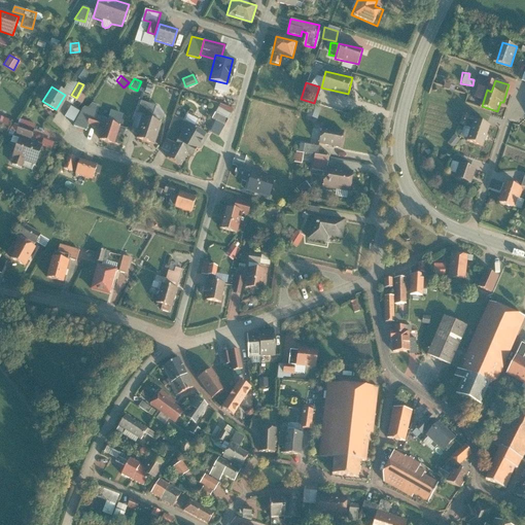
[(226,90),(215,86),(213,94),(224,97),(226,90)]
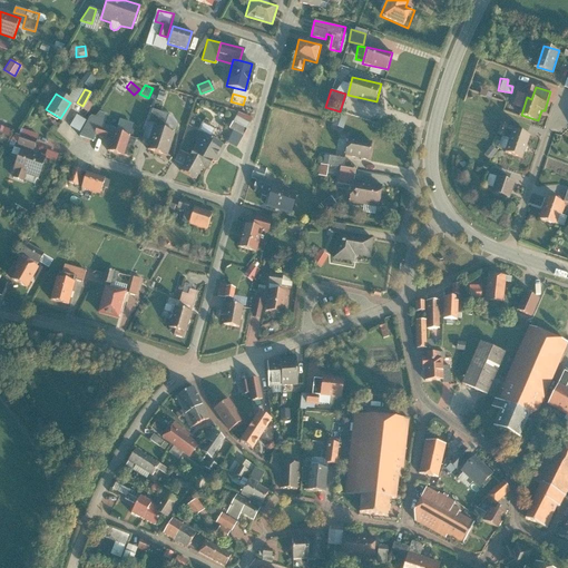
[(247,123),(236,115),(229,125),(241,131),(247,123)]
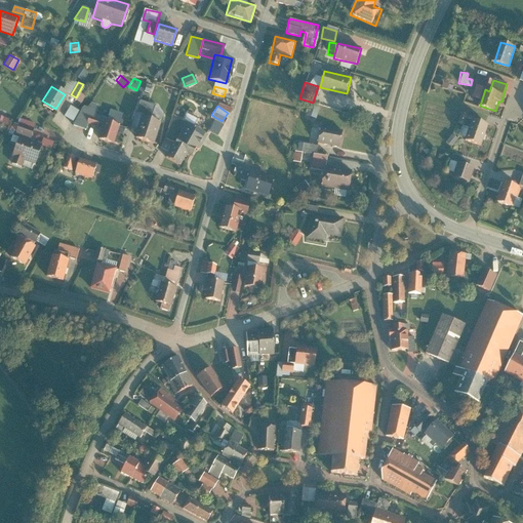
[(105,117),(88,112),(86,117),(68,110),(64,117),(76,125),(84,128),(85,122),(98,127),(101,123),(103,123),(103,121),(105,117)]
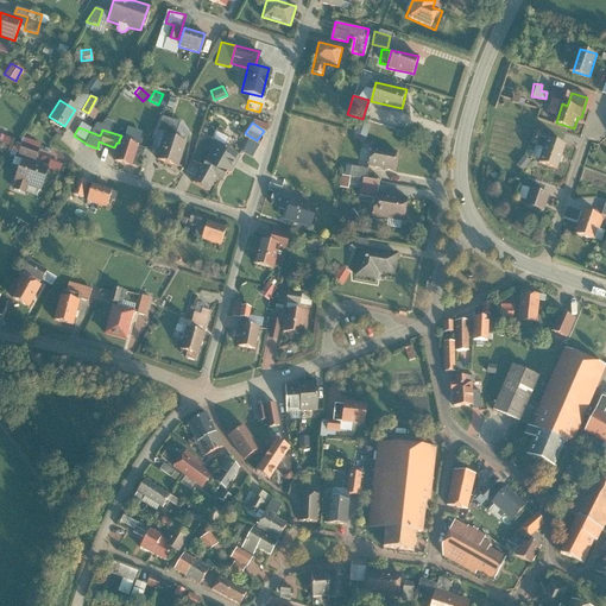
[(158,131),(153,145),(159,147),(165,134),(158,131)]
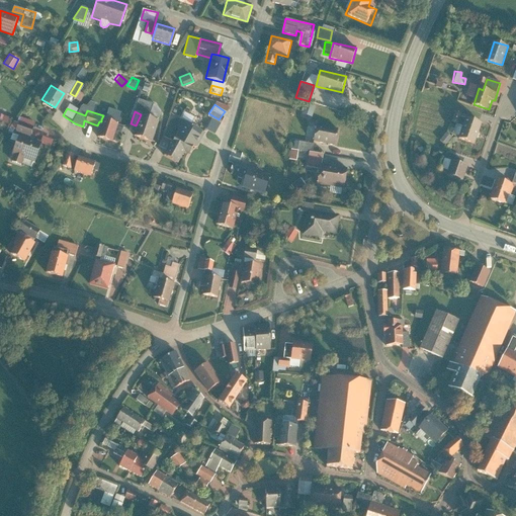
[(159,120),(141,114),(136,125),(133,136),(152,142),(159,120)]
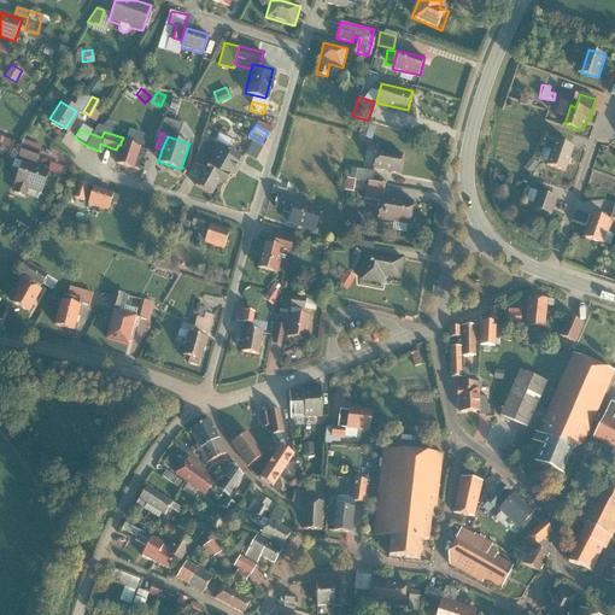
[(223,182),(241,156),(217,139),(210,148),(215,151),(194,181),(210,192),(220,180),(223,182)]
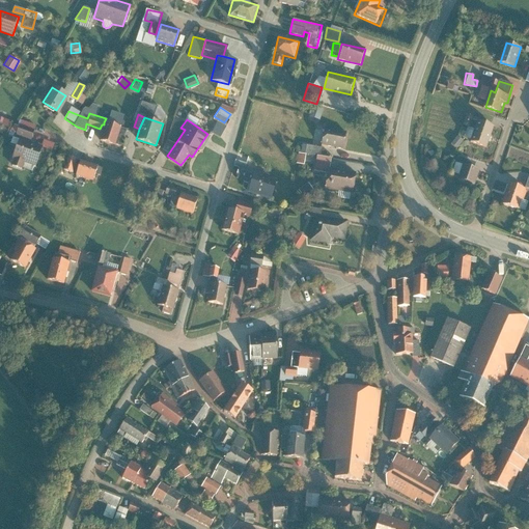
[(494,127),(474,120),(468,141),(488,147),(494,127)]
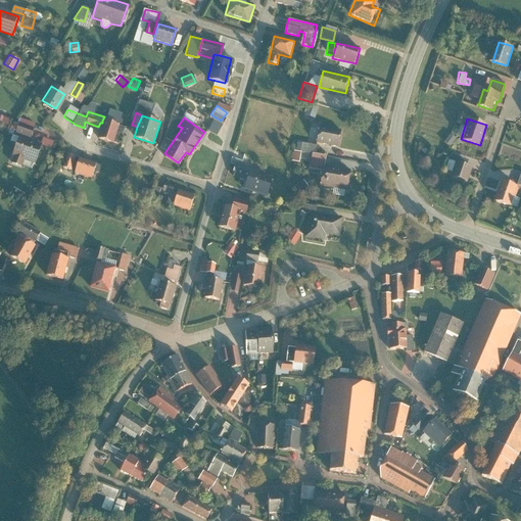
[(98,137),(112,141),(117,125),(102,121),(102,123),(98,137)]
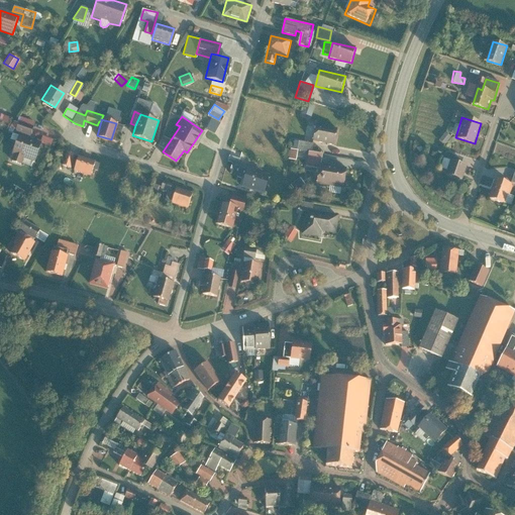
[(32,126),(15,121),(12,129),(29,135),(32,126)]
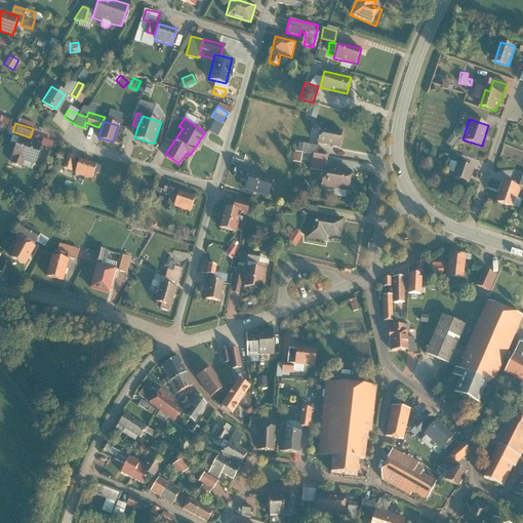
[(343,131),(320,127),(318,142),(339,146),(343,131)]
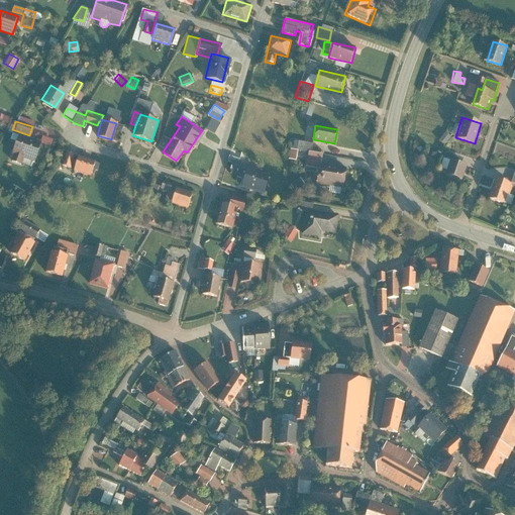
[(444,130),(439,139),(444,142),(449,133),(444,130)]
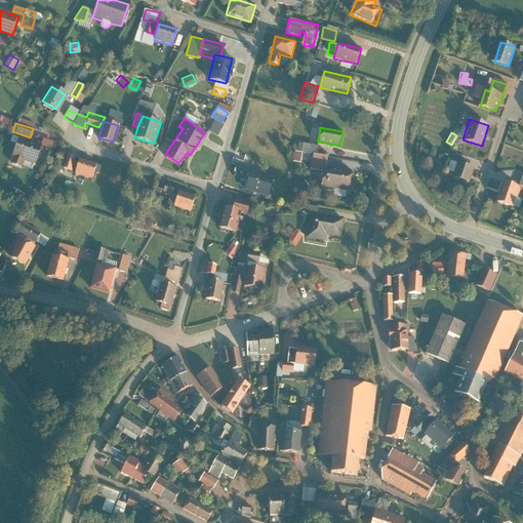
[(42,145),(18,137),(9,164),(21,168),(23,160),(35,164),(42,145)]
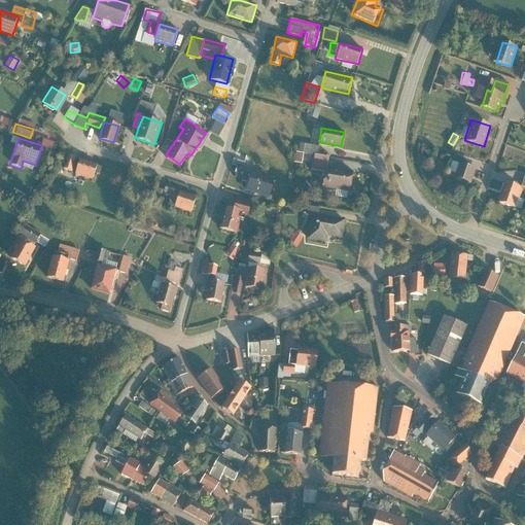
[(314,147),(299,143),(296,151),(312,154),(314,147)]
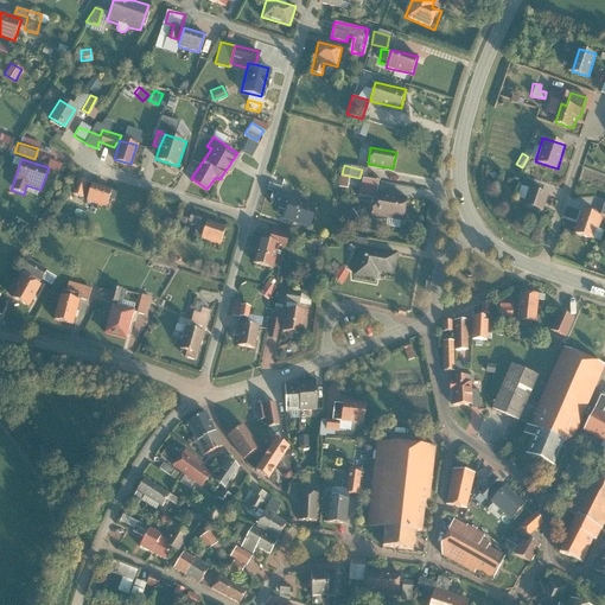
[(268,186),(278,190),(274,198),(287,204),(291,195),(285,192),(287,186),(281,183),(284,179),(273,174),(268,186)]
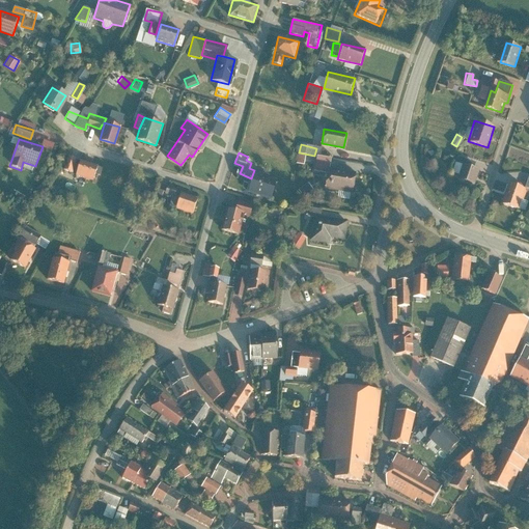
[(331,158),(314,156),(313,171),(329,173),(329,170),(331,158)]
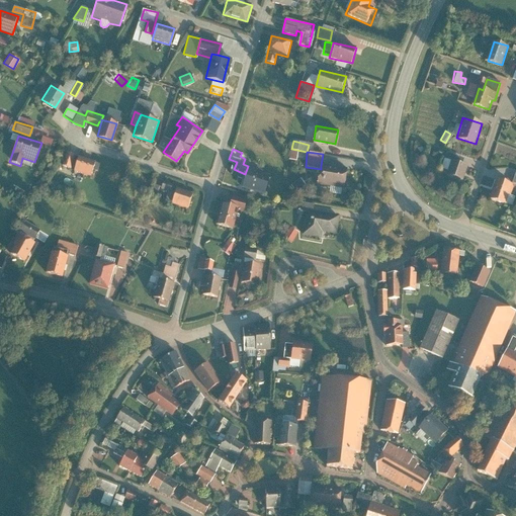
[(78,157),(66,153),(63,163),(74,167),(78,157)]
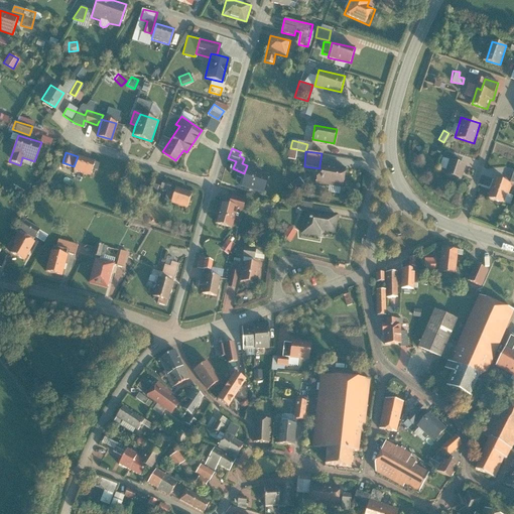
[(455,156),(443,153),(442,158),(448,160),(453,161),(455,156)]
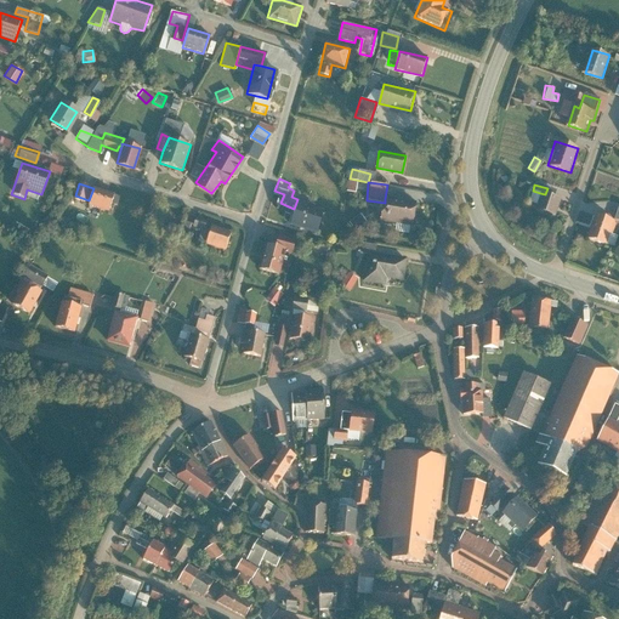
[(113,194),(94,188),(89,200),(87,204),(108,210),(113,194)]
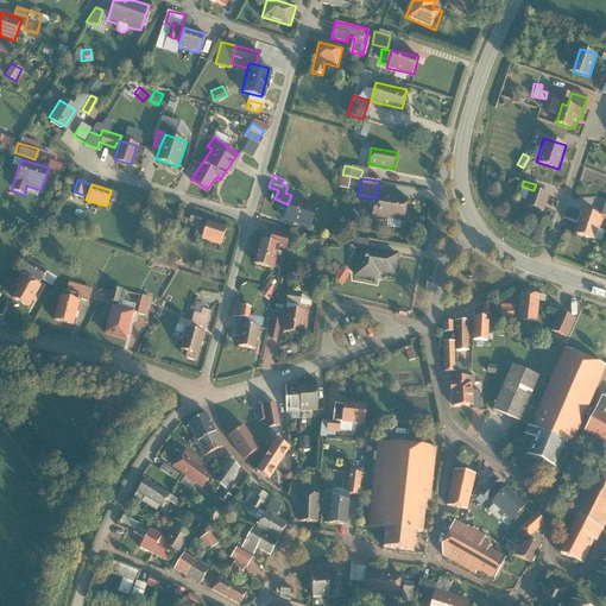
[(534,190),(529,189),(524,203),(544,210),(549,195),(534,190)]
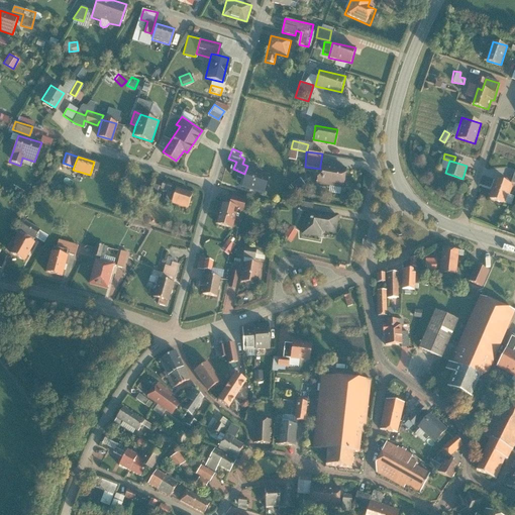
[(261,171),(247,166),(244,174),(241,185),(265,192),(269,177),(260,175),(261,171)]
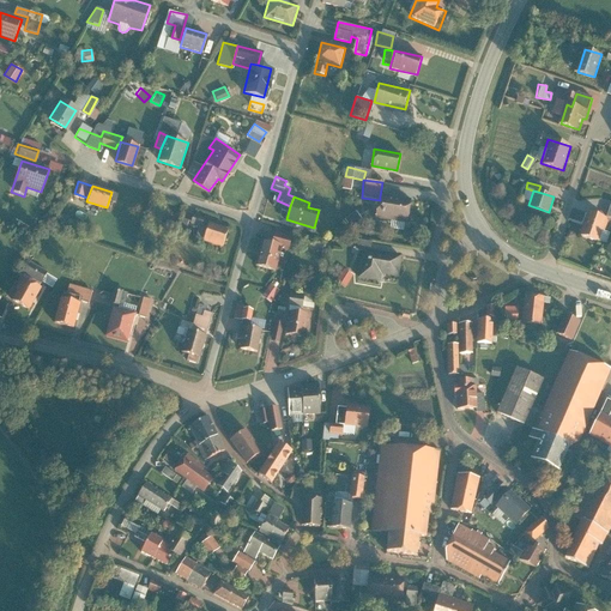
[(411,222),(413,200),(380,197),(380,200),(377,218),(411,222)]
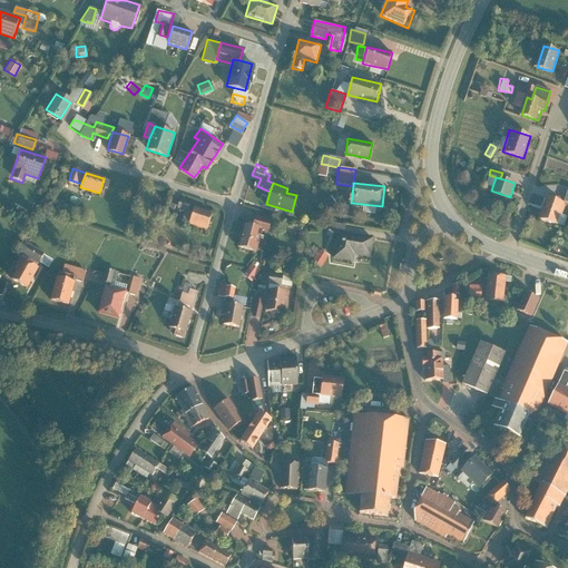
[(564,205),(546,198),(538,218),(562,226),(566,217),(560,215),(564,205)]
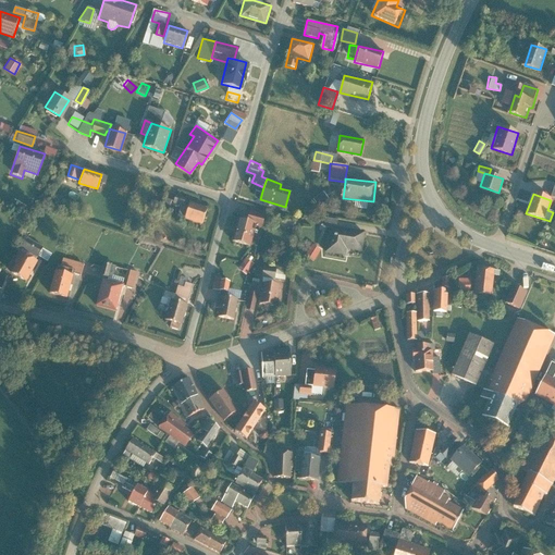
[(170,200),(164,198),(161,210),(167,212),(170,200)]
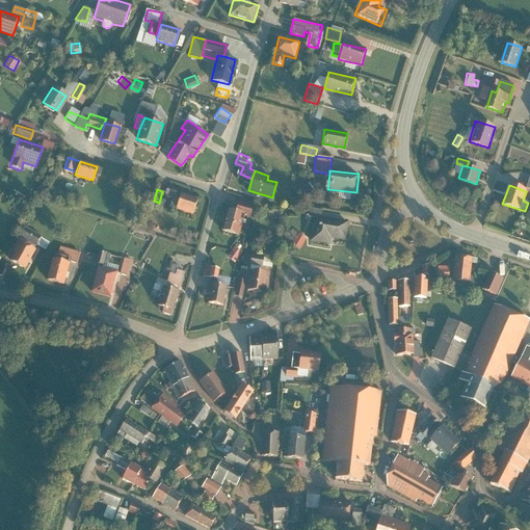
[(181,192),(168,190),(167,196),(179,200),(181,192)]
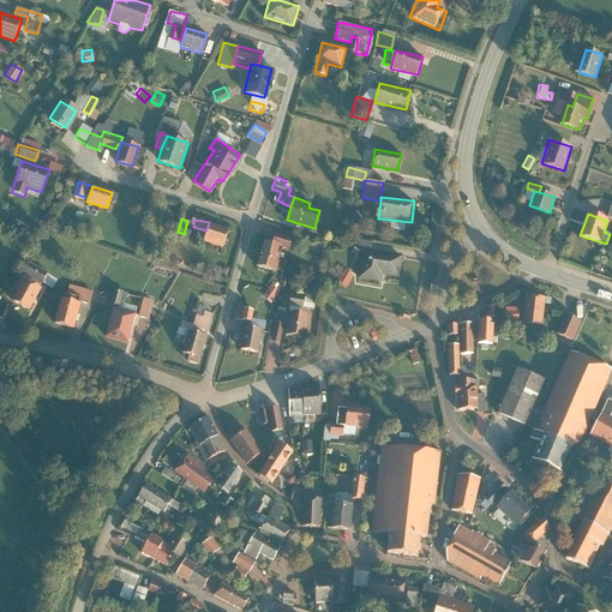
[(222,246),(227,228),(209,222),(207,231),(203,241),(222,246)]
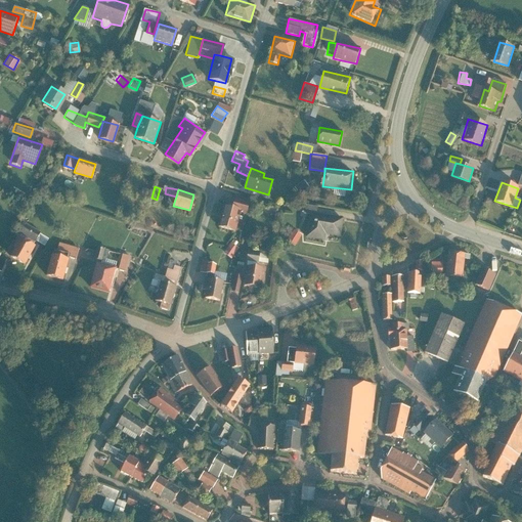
[(251,199),(234,196),(231,208),(240,210),(248,212),(251,199)]
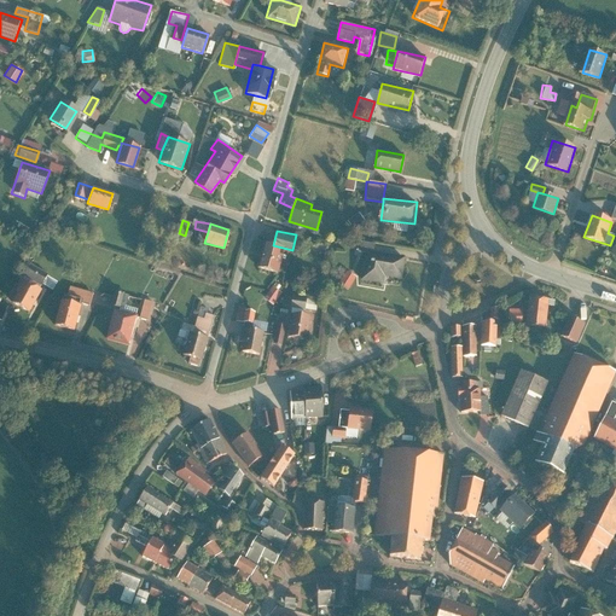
[(376,245),(358,242),(356,253),(364,253),(375,255),(376,245)]
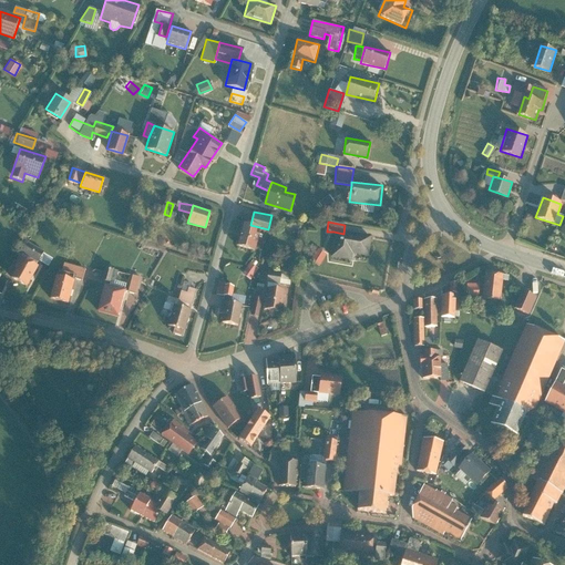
[(250,225),(240,223),(236,245),(254,249),(259,227),(250,225)]
